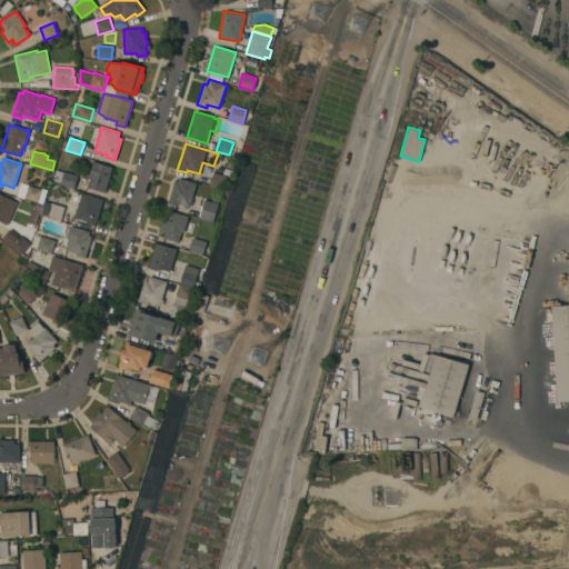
[(96,161),(96,162),(112,167),(105,192),(87,187),(90,177),(89,177),(93,160),(96,161)]
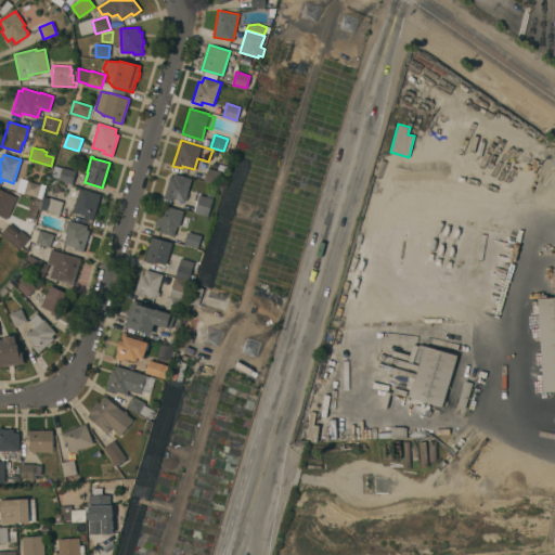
[(79,188),(72,184),(72,183),(59,179),(59,178),(51,176),(54,166),(62,168),(62,167),(76,171),(76,172),(82,176),(79,188)]
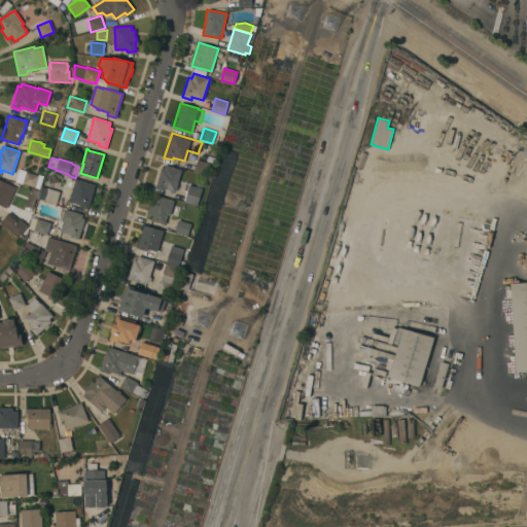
[(208,163),(205,174),(195,171),(198,160),(208,163)]
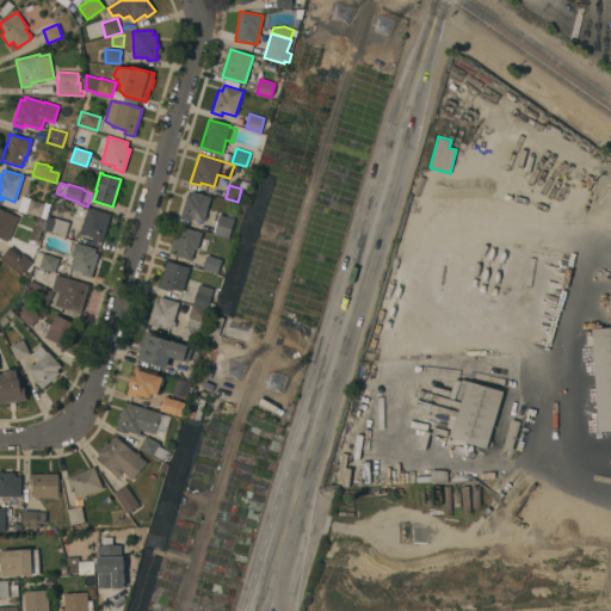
[(187,193),(191,195),(192,191),(211,197),(205,215),(207,215),(205,220),(204,220),(203,222),(191,218),(190,221),(180,217),(187,193)]
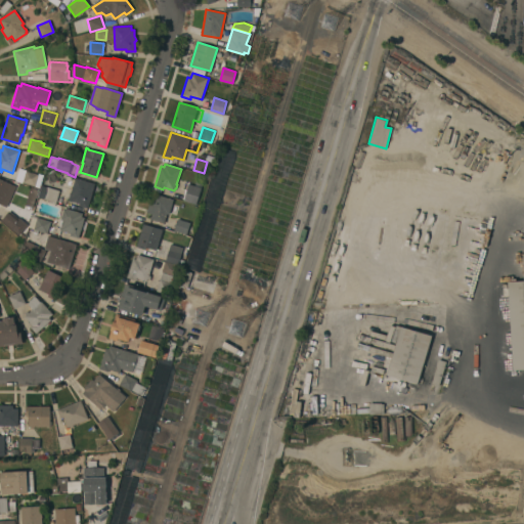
[(38,174),(35,186),(22,182),(26,171),(38,174)]
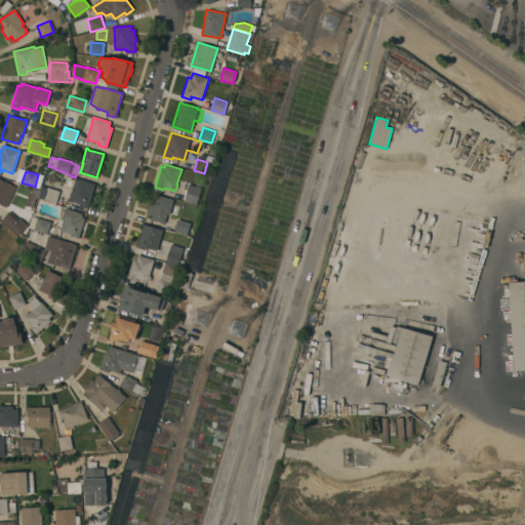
[(0,178),(16,187),(7,207),(0,203),(0,178)]
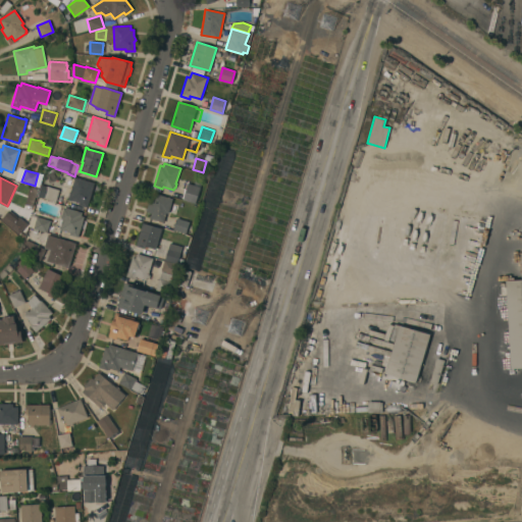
[(94,183),(87,207),(79,205),(80,202),(68,199),(74,177),(94,183)]
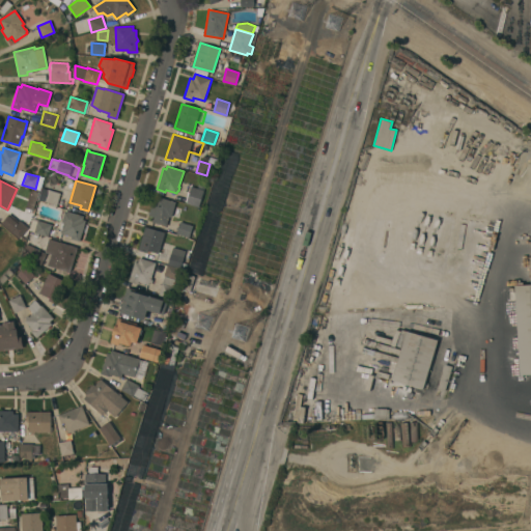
[(203,190),(198,206),(186,203),(191,186),(203,190)]
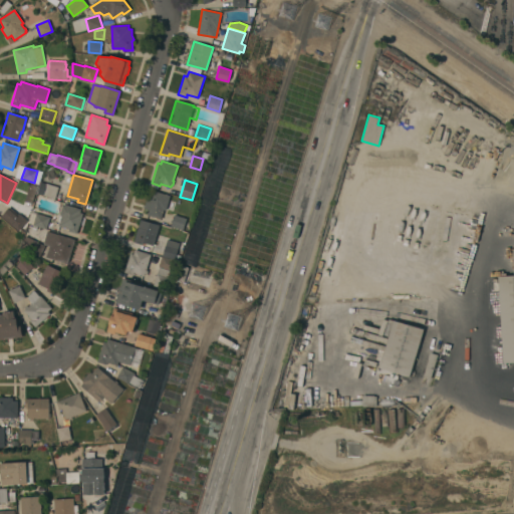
[(58,187),(55,199),(38,194),(42,182),(58,187)]
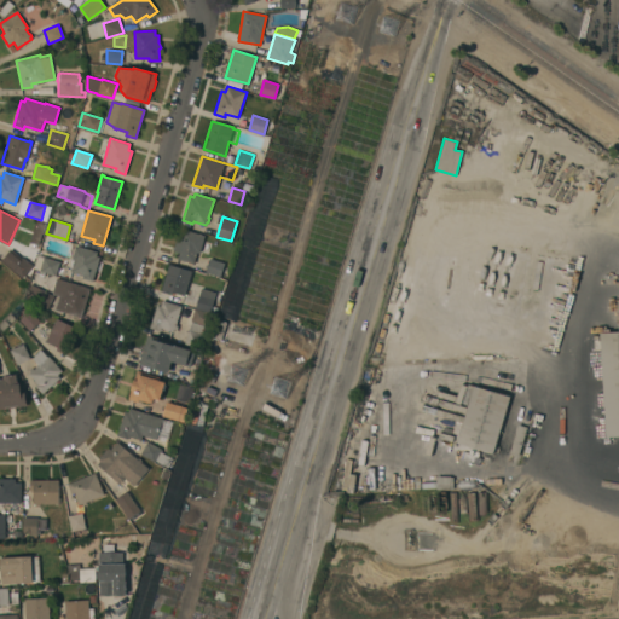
[(45,224),(39,244),(29,242),(36,220),(45,224)]
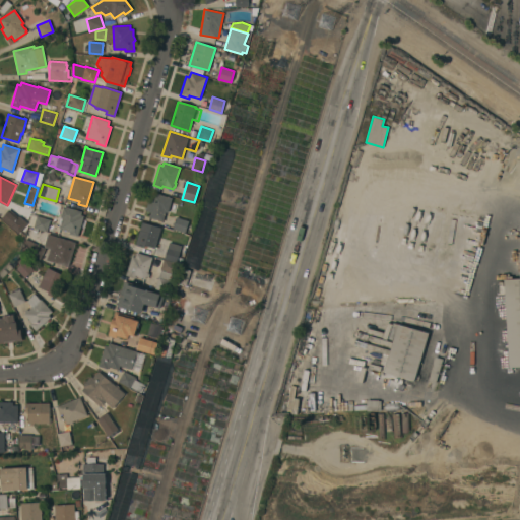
[(172,197),(171,201),(179,204),(176,213),(168,211),(168,213),(166,212),(163,221),(146,216),(149,208),(146,207),(148,200),(151,201),(153,192),(172,197)]
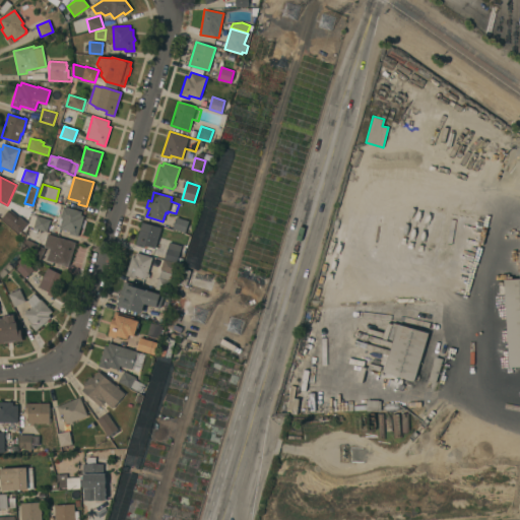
[(60,217),(63,207),(65,207),(66,206),(81,211),(80,214),(84,215),(77,236),(69,234),(70,231),(59,228),(60,217)]
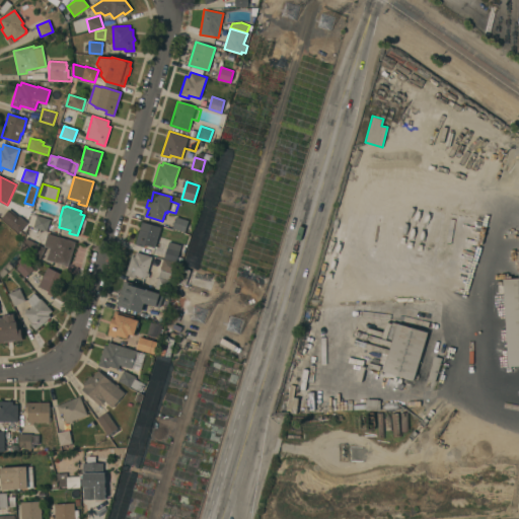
[(19,217),(19,216),(24,220),(25,219),(28,221),(18,232),(1,218),(9,209),(19,217)]
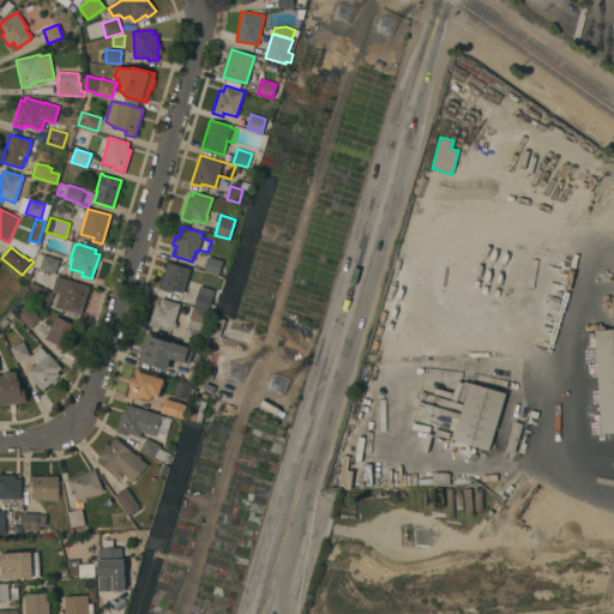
[(35,266),(34,266),(37,252),(40,253),(59,259),(55,272),(35,266)]
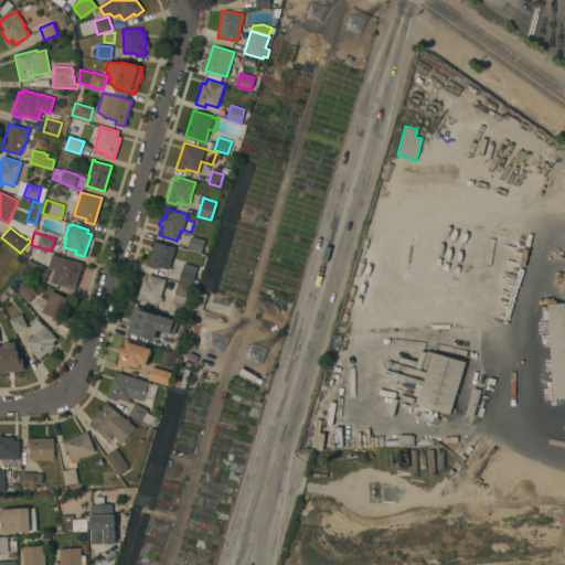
[(191,236),(205,241),(201,253),(188,248),(191,236)]
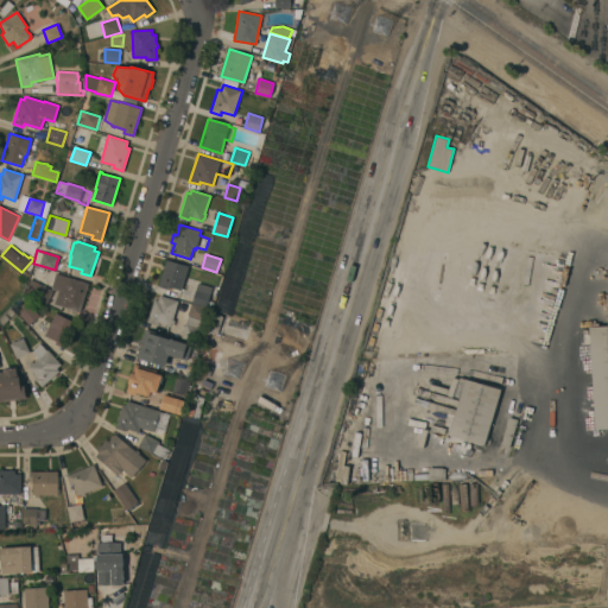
[(166,259),(189,266),(182,290),(169,286),(168,289),(158,286),(166,259)]
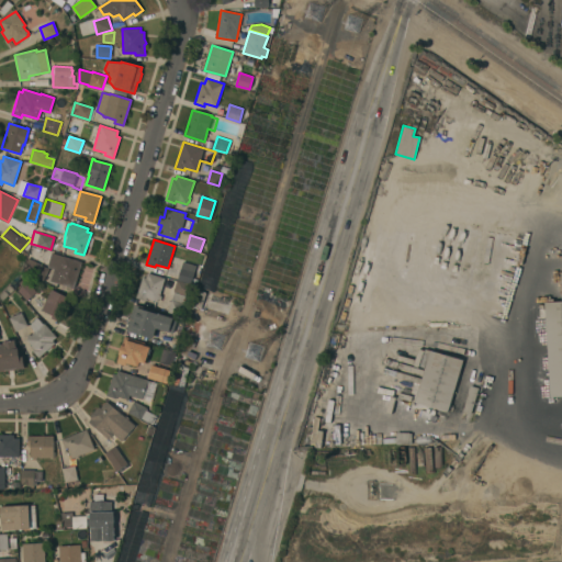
[(82,261),(81,265),(82,265),(81,268),(80,268),(78,273),(80,273),(78,280),(76,280),(74,289),(57,283),(57,282),(55,281),(58,270),(47,267),(52,253),(82,261)]
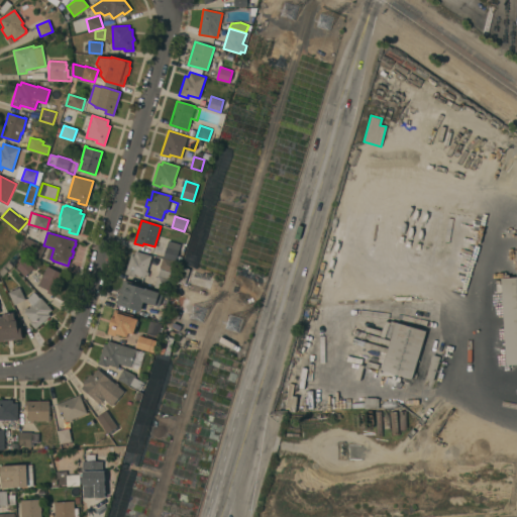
[(45,247),(39,259),(27,251),(33,240),(45,247)]
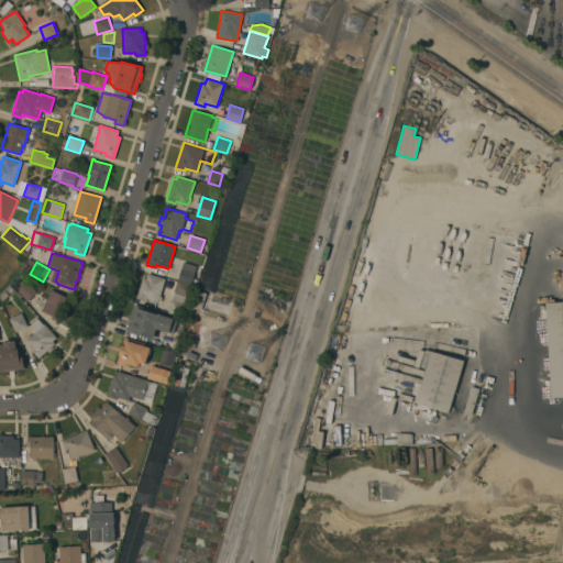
[(184,262),(197,266),(192,278),(198,280),(196,287),(177,282),(184,262)]
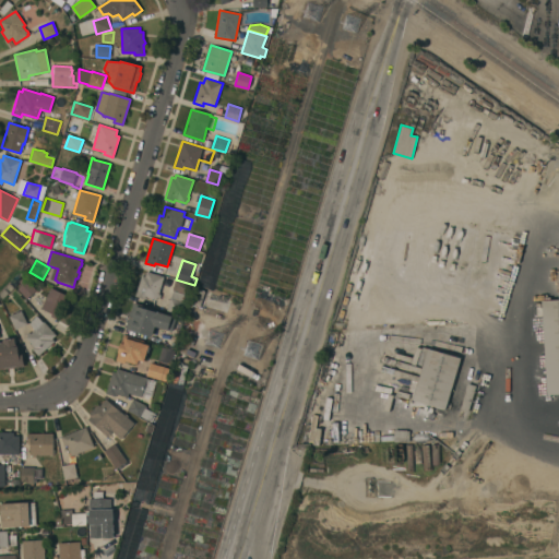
[(558,299),(557,271),(558,270),(558,393),(547,394),(542,300),(558,299)]
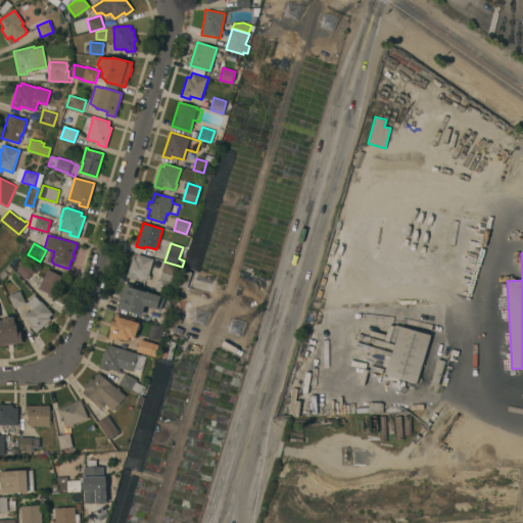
[(133,257),(136,258),(137,253),(153,258),(148,275),(150,276),(149,279),(147,279),(146,280),(136,277),(135,280),(127,277),(133,257)]
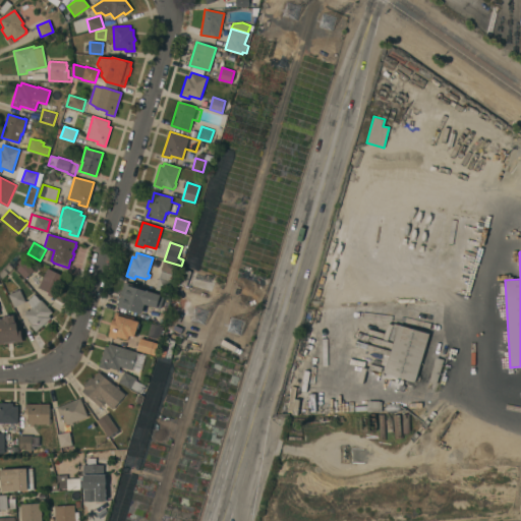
[(16,269),(25,261),(34,270),(24,278),(16,269)]
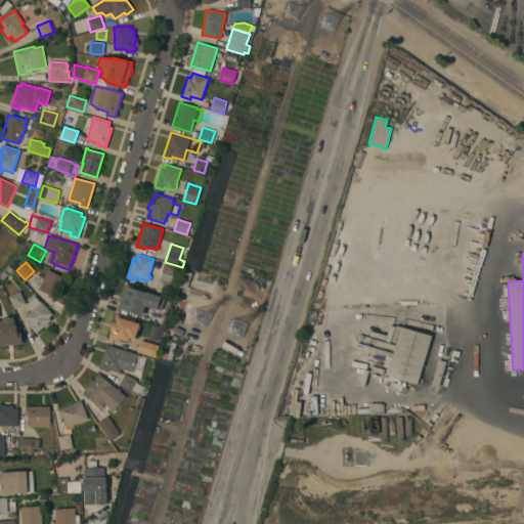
[(182,267),(174,295),(169,294),(169,295),(156,291),(162,271),(165,262),(182,267)]
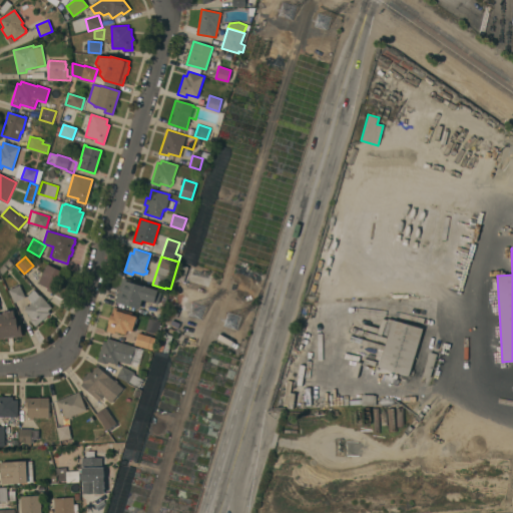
[(13,264),(1,275),(0,273),(0,268),(9,259),(10,260),(13,264)]
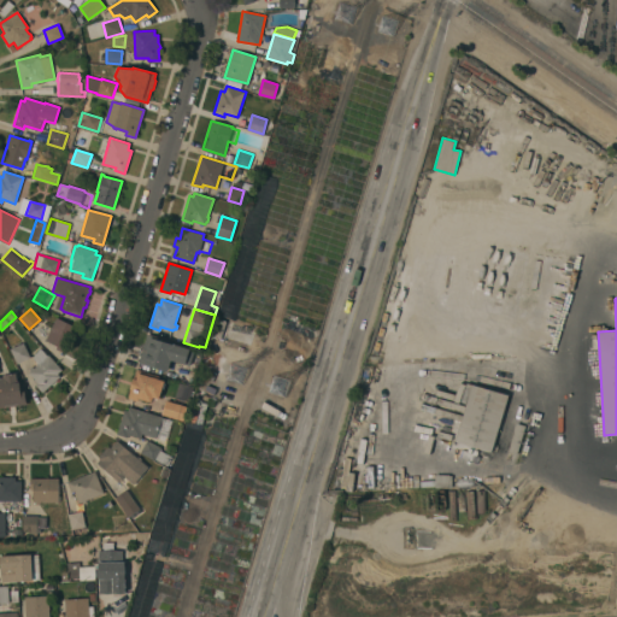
[(57,317),(78,328),(65,354),(56,348),(57,346),(46,340),(57,317)]
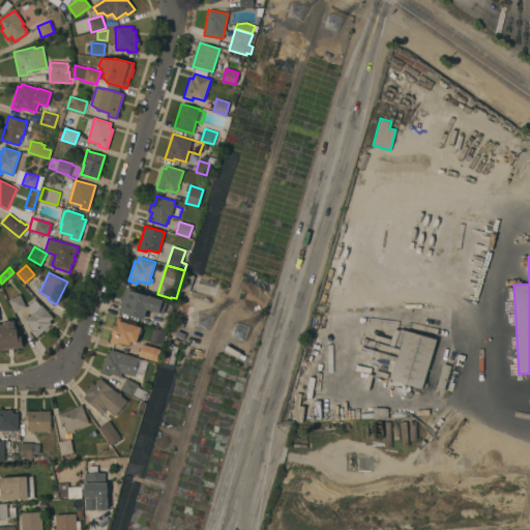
[(126,287),(148,293),(147,295),(167,301),(163,314),(147,308),(144,319),(119,312),(126,287)]
